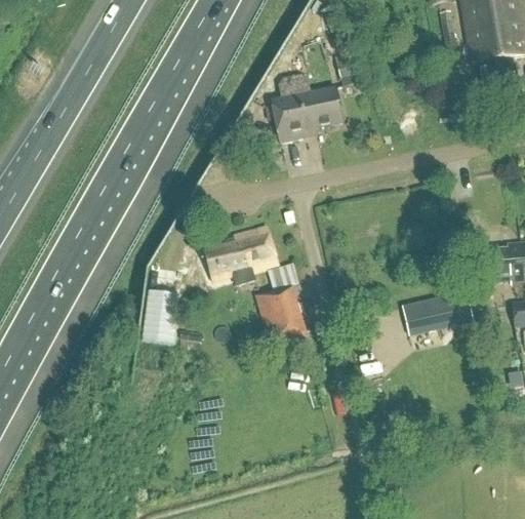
[(518,84),(514,54),(524,52),(524,30),(520,0),(461,0),(471,62),(477,61),(482,89),(518,84)]
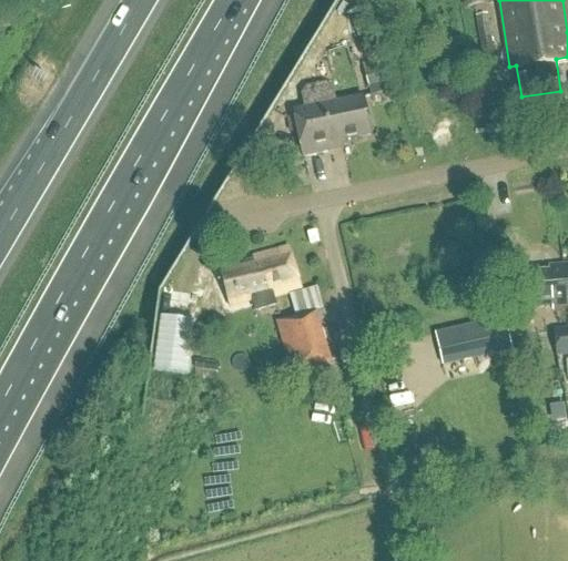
[(483,72),(498,69),(487,9),(473,12),(483,72)]
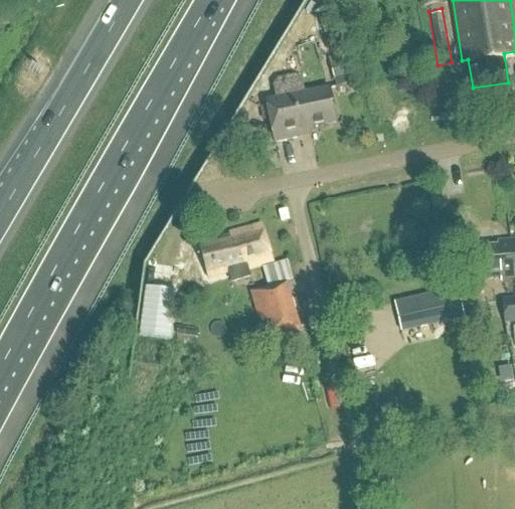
[(337,36),(325,40),(328,48),(340,44),(337,36)]
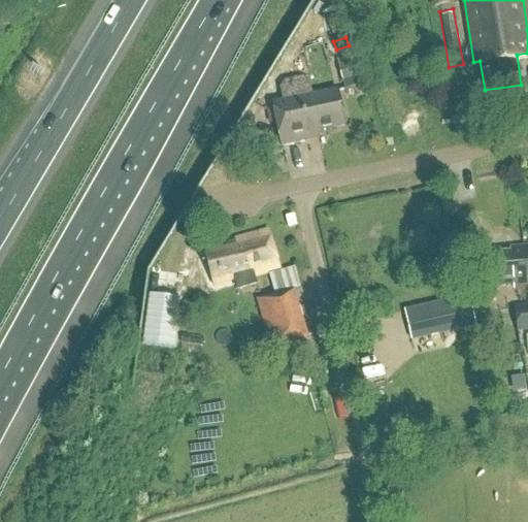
[(284,139),(312,133),(311,126),(345,119),(338,84),(274,96),(284,139)]
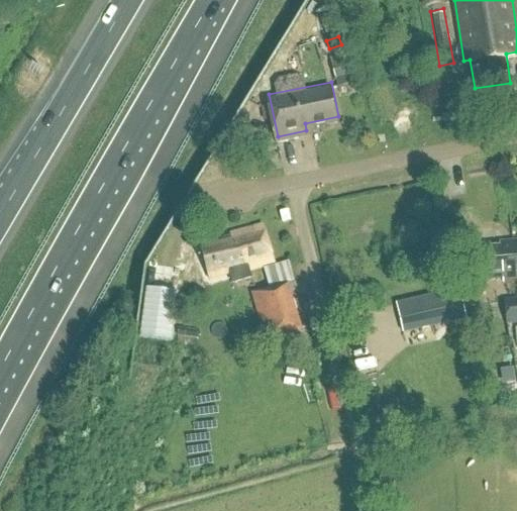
[(251,274),(249,267),(276,259),(264,220),(230,230),(232,237),(200,246),(208,275),(229,269),(232,280),(251,274)]
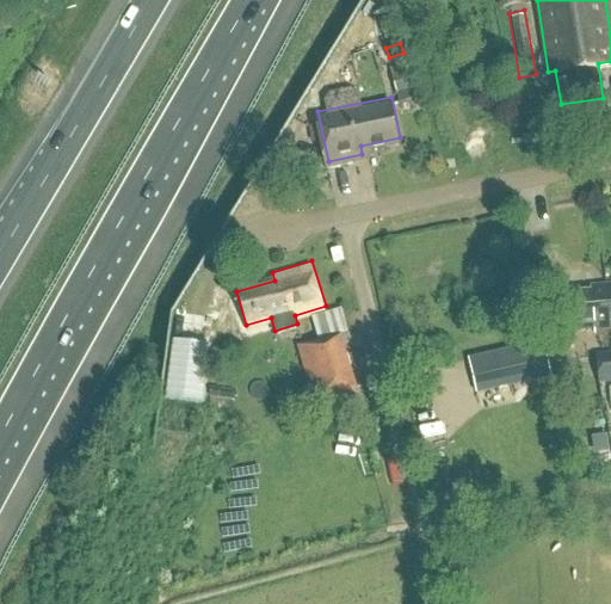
[(596,327),(610,325),(610,304),(610,293),(609,279),(600,281),(600,288),(556,291),(560,327),(596,325),(596,327)]
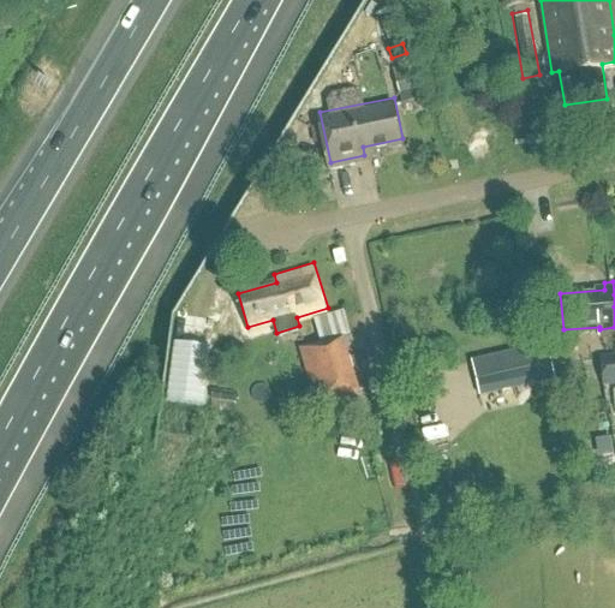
[(316,399),(357,387),(341,333),(300,345),(316,399)]
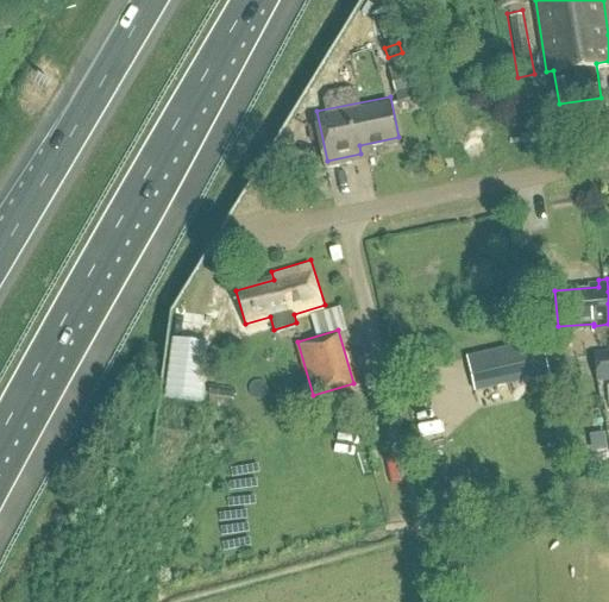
[(473,380),(487,376),(488,381),(519,374),(516,362),(545,355),(541,336),(468,352),(473,380)]
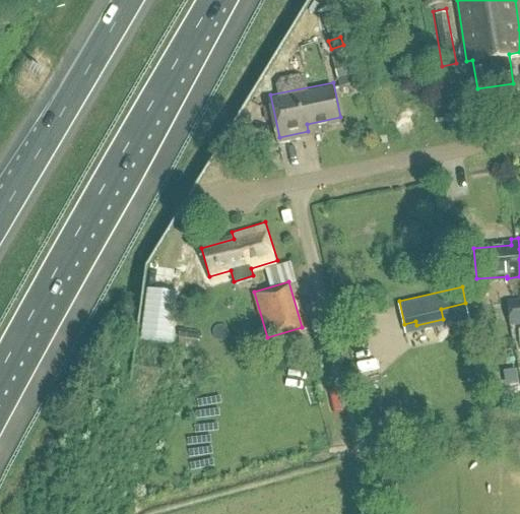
[(243,293),(217,299),(229,343),(254,337),(243,293)]
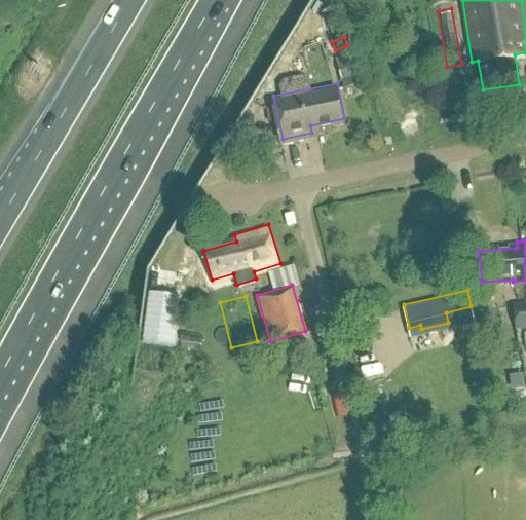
[(525,324),(525,299),(513,301),(515,325),(525,324)]
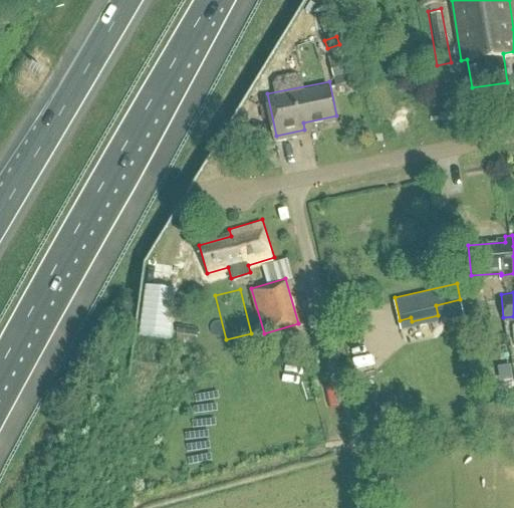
[(513,379),(510,364),(497,366),(499,383),(513,379)]
